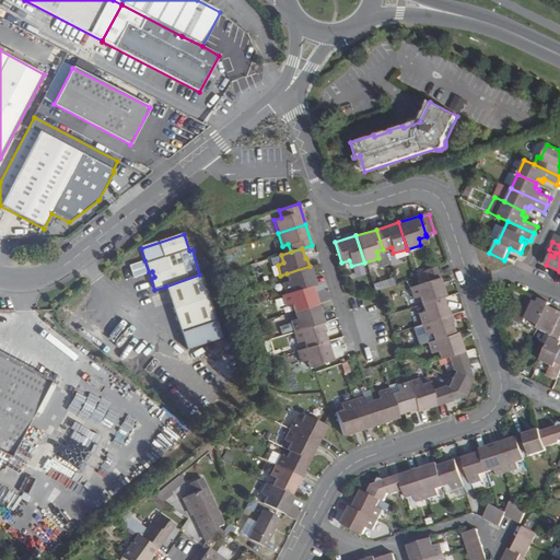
[(144,260),(129,266),(132,278),(149,272),(144,260)]
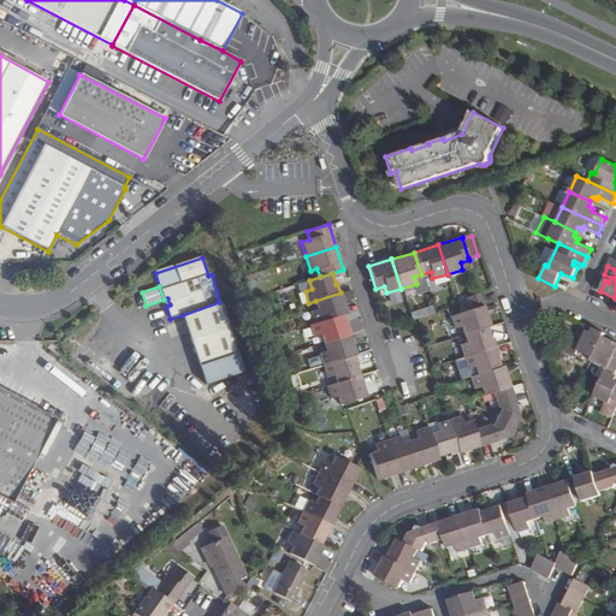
[(343,314),(348,313),(341,292),(315,301),(318,309),(311,312),(315,324),(343,314)]
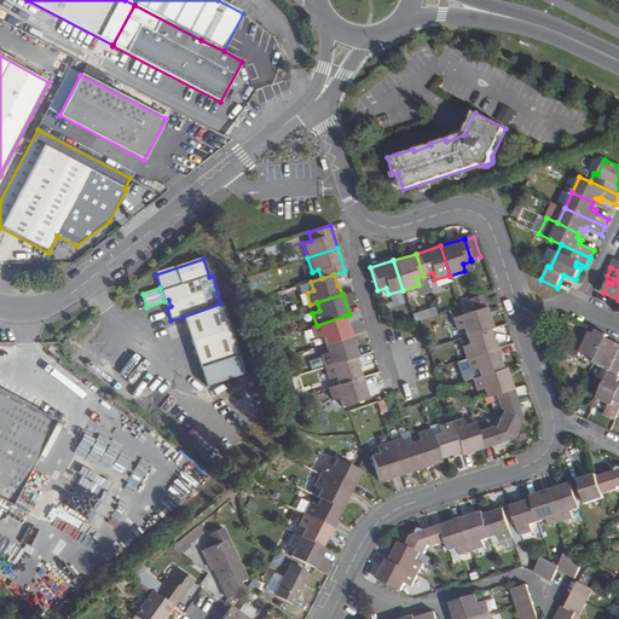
[(482,295),(470,299),(474,311),(486,307),(482,295)]
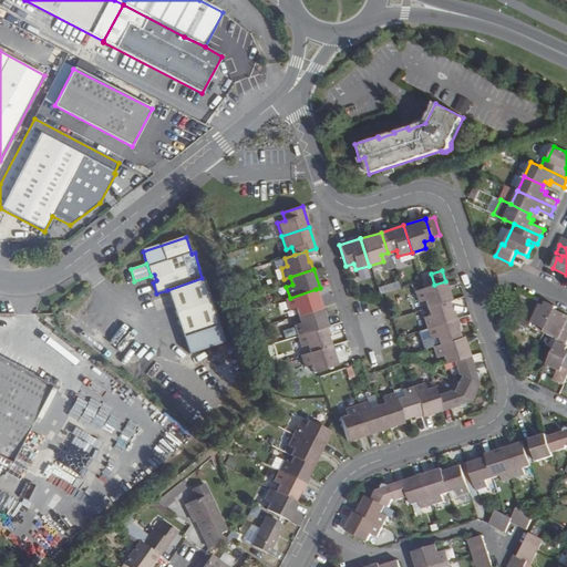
[(224,343),(202,278),(167,290),(188,356),(224,343)]
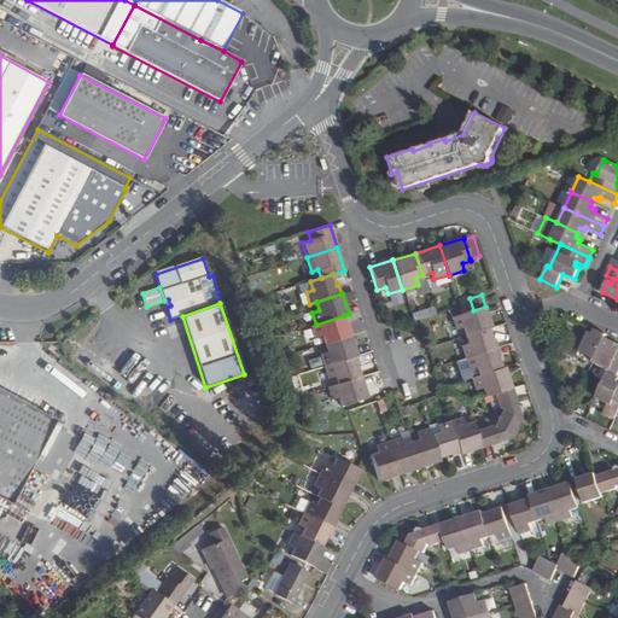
[(456,330),(464,328),(465,336),(489,328),(493,327),(485,307),(473,310),(453,318),(456,330)]
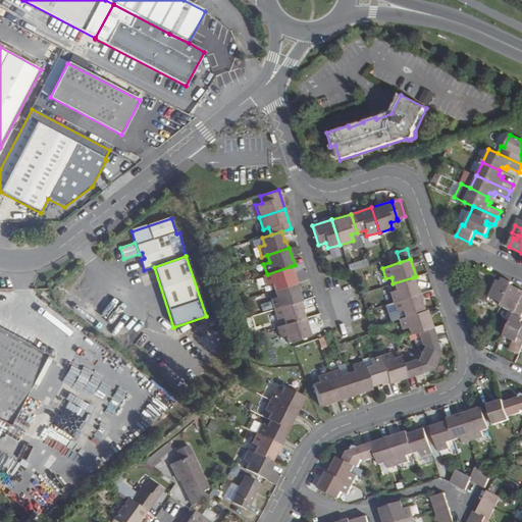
[(272,284),(274,291),(297,283),(291,266),(267,274),(263,275),(266,285),(272,284)]
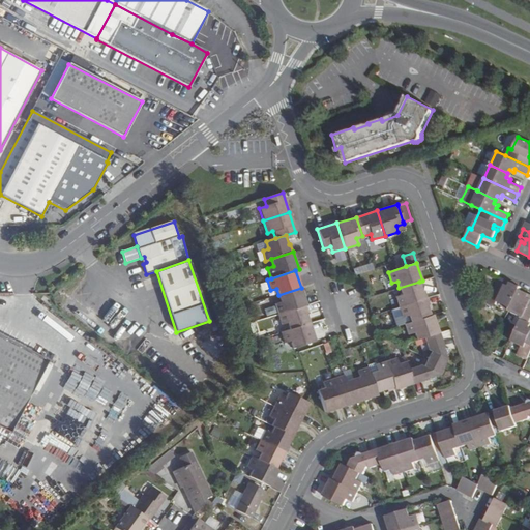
[(301,273),(304,286),(314,284),(310,271),(301,273)]
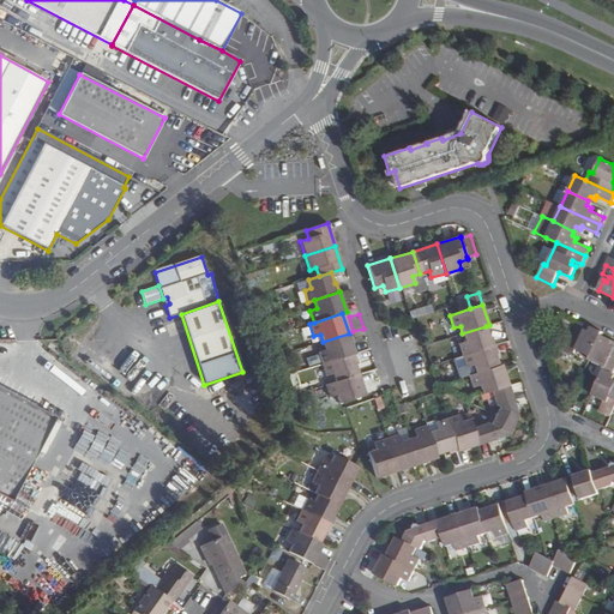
[(585,330),(588,325),(581,321),(566,349),(575,354),(576,350),(591,357),(602,336),(603,332),(591,326),(590,332),(585,330)]
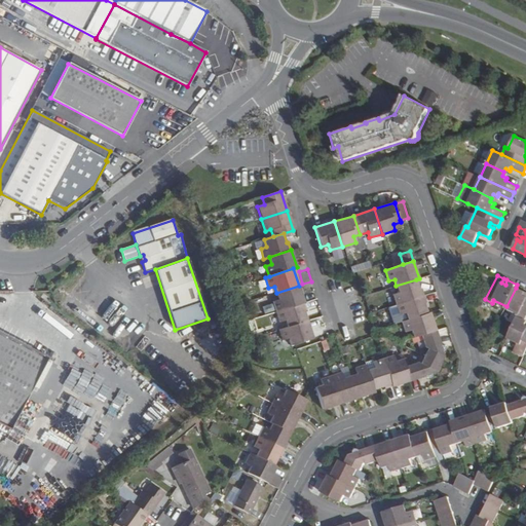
[(392,294),(396,304),(423,296),(421,288),(419,289),(416,279),(396,286),(399,293),(392,294)]
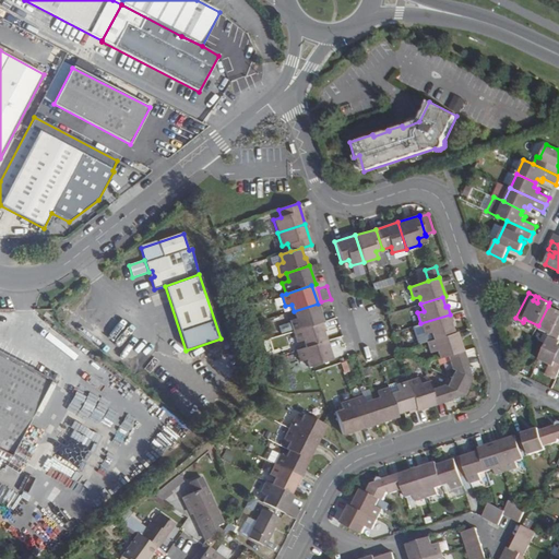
[(293,330),(323,321),(318,304),(294,311),(296,319),(289,321),(293,330)]
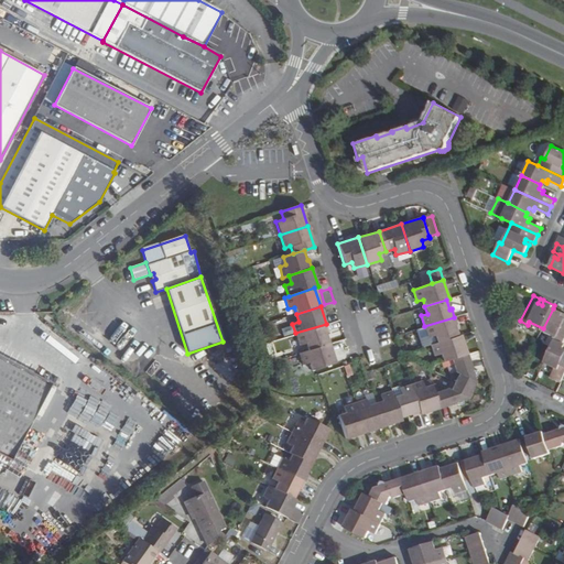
[(555,337),(554,339),(563,343),(563,339),(563,318),(561,316),(562,313),(553,308),(543,328),(542,331),(555,337)]
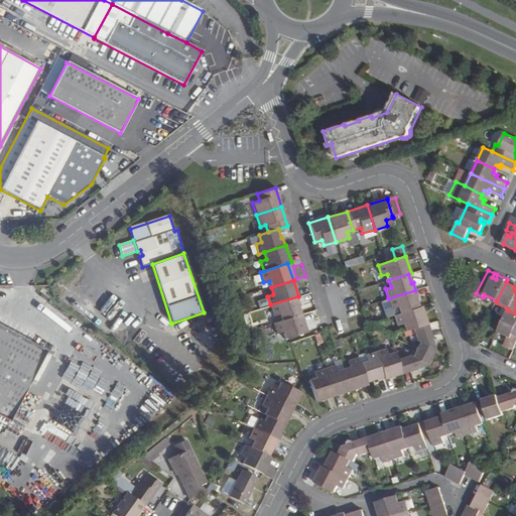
[(391,308),(397,306),(399,313),(418,307),(415,298),(418,297),(415,290),(388,298),(391,308)]
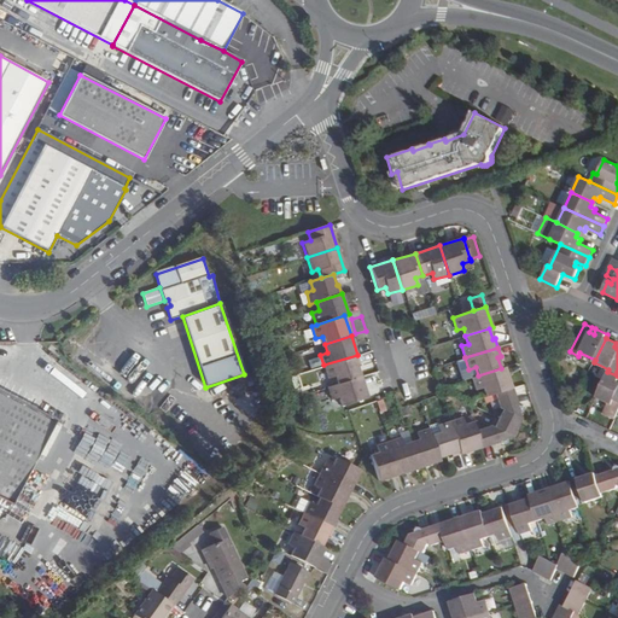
[(334,377),(337,384),(361,377),(357,365),(360,365),(357,355),(324,365),(328,379),(334,377)]
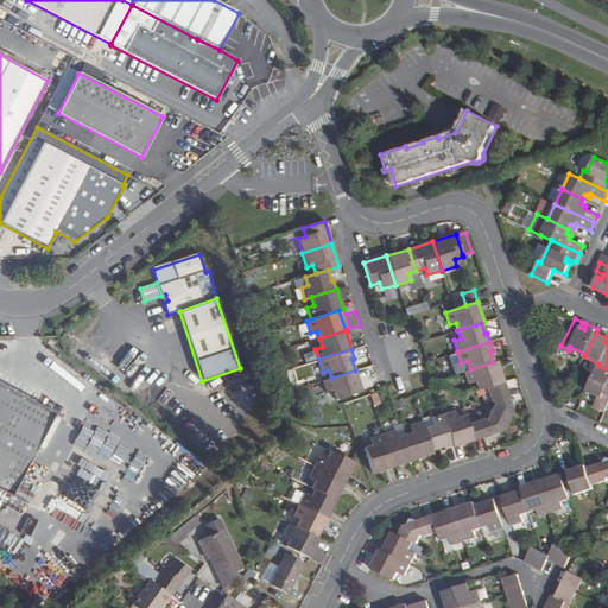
[(498,361),(493,362),(470,369),(464,372),(468,384),(474,381),(476,390),(486,387),(504,381),(498,361)]
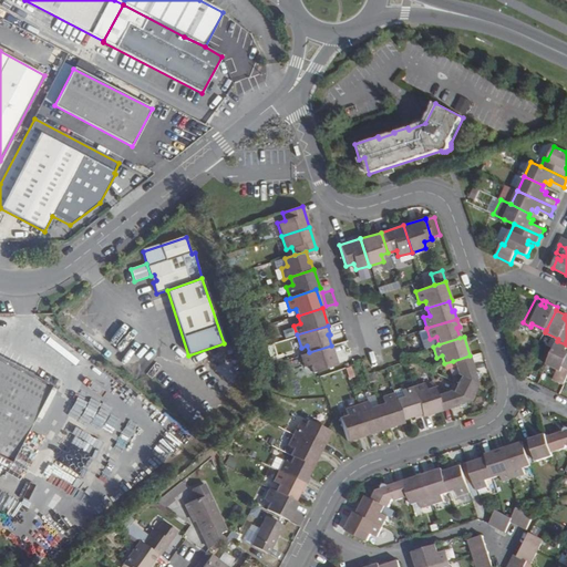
[(566,346),(566,344),(557,341),(547,363),(559,370),(555,379),(565,384),(566,378),(566,350),(566,348),(566,346)]
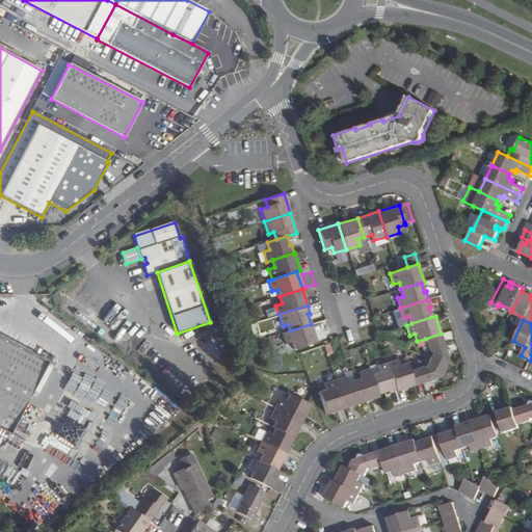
[(293,349),(316,342),(311,324),(290,330),(282,334),(286,344),(292,343),(293,349)]
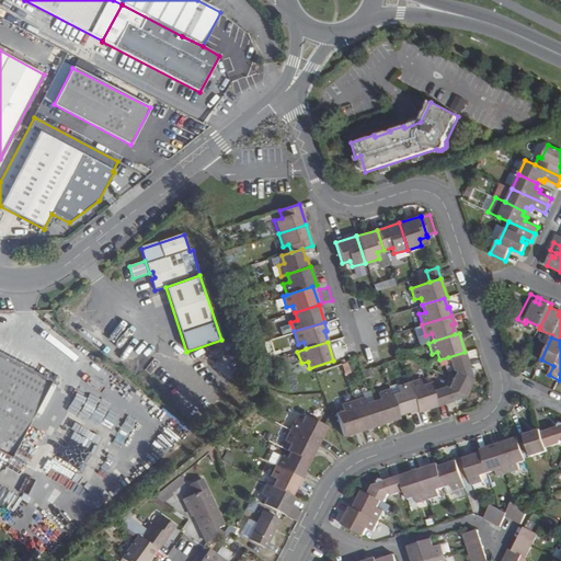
[(453,370),(456,371),(451,379),(468,389),(472,380),(471,375),(474,374),(474,371),(474,370),(472,369),(470,369),(465,352),(448,357),(453,370)]
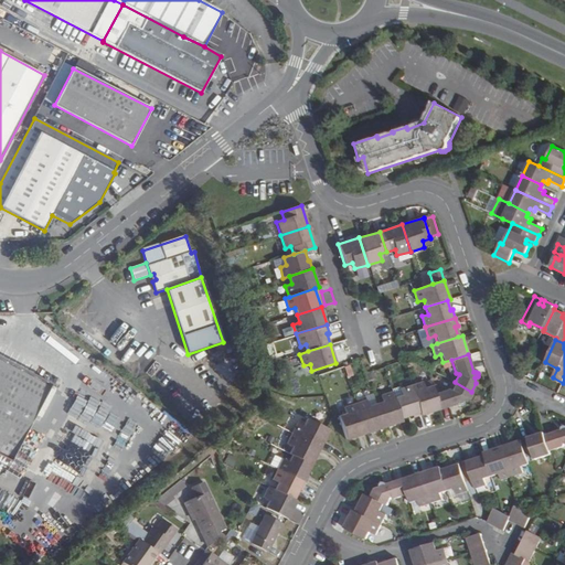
[(51,388),(51,386),(0,359),(0,455),(12,461),(36,415),(51,388)]
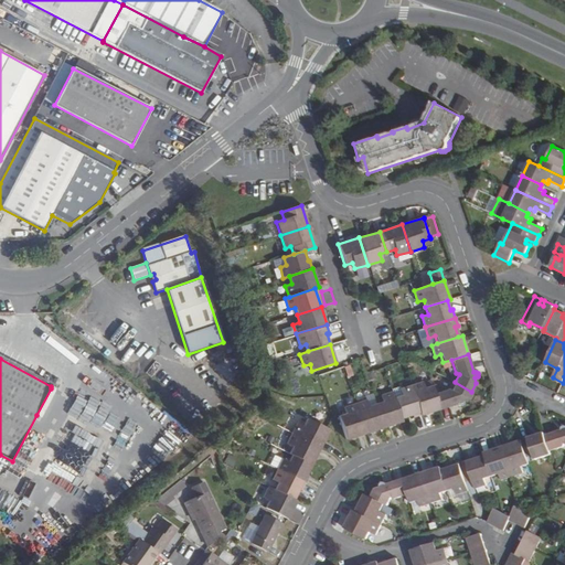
[(349,377),(355,375),(351,364),(344,366),(349,377)]
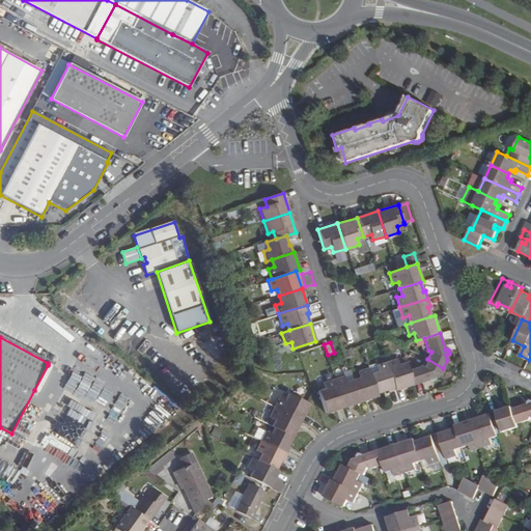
[(386,362),(395,390),(413,384),(408,369),(406,362),(398,364),(397,359),(386,362)]
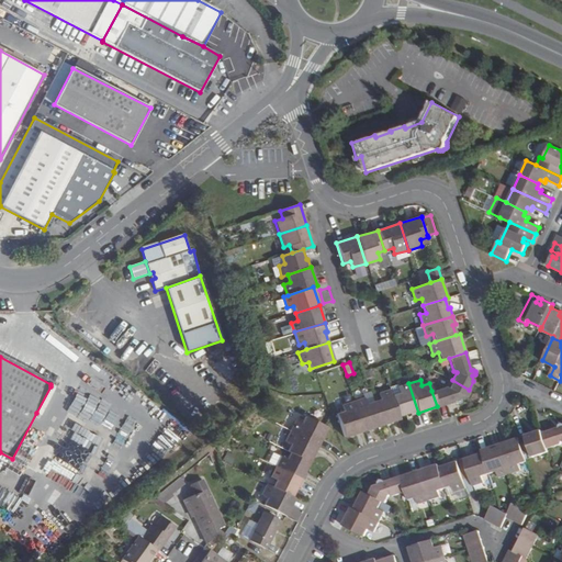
[(460,398),(465,396),(469,390),(452,380),(449,389),(445,388),(431,391),(437,406),(453,402),(454,403),(456,404),(458,404),(460,403),(460,402),(460,398)]
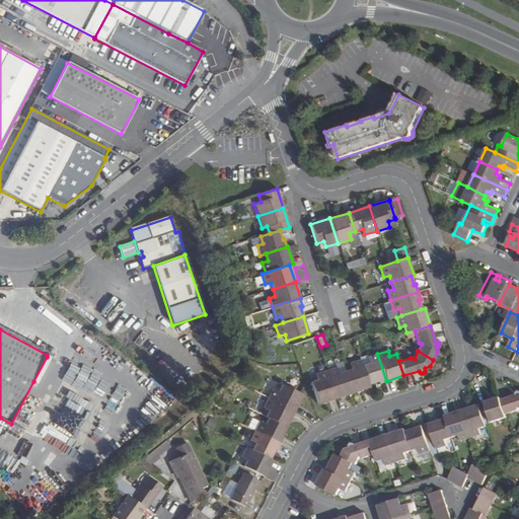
[(379,383),(386,381),(377,354),(367,357),(369,363),(362,365),(368,384),(379,381),(379,383)]
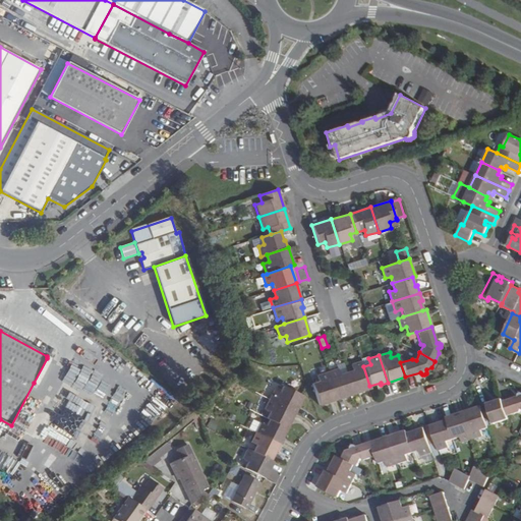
[(38,386),(51,360),(47,358),(34,383),(38,386)]
